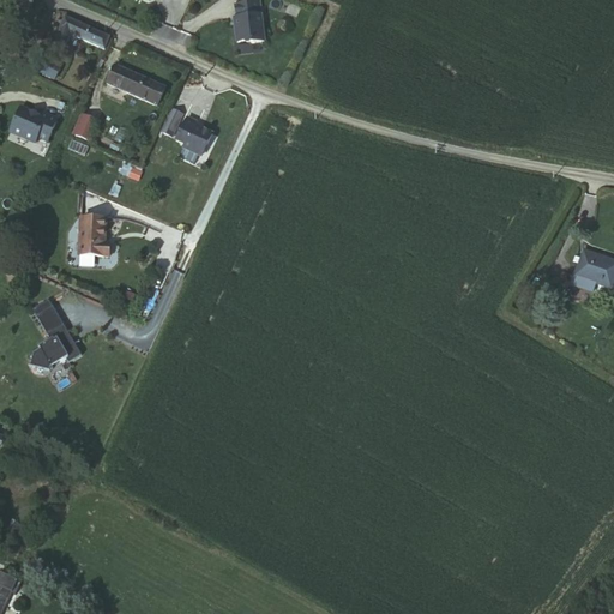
[(32,14),(37,4),(26,0),(14,0),(13,5),(32,14)]
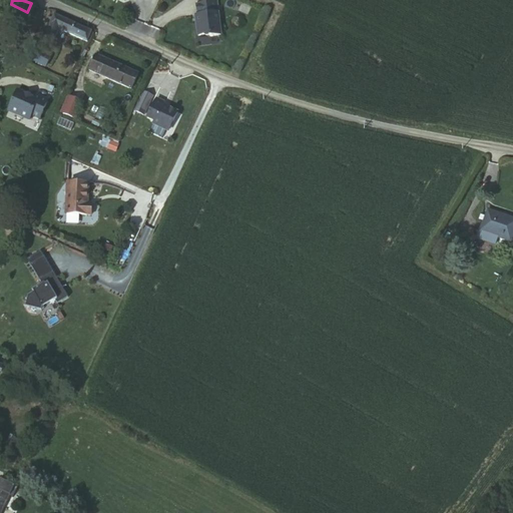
[(218,39),(215,6),(195,8),(196,18),(195,18),(195,22),(196,22),(196,25),(194,27),(196,38),(205,37),(208,39),(218,39)]
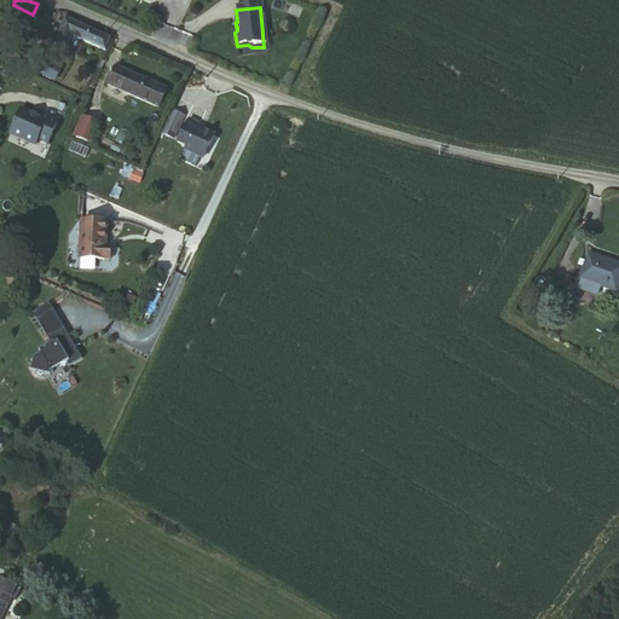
[(108,58),(114,46),(68,24),(55,51),(67,56),(74,42),(108,58)]
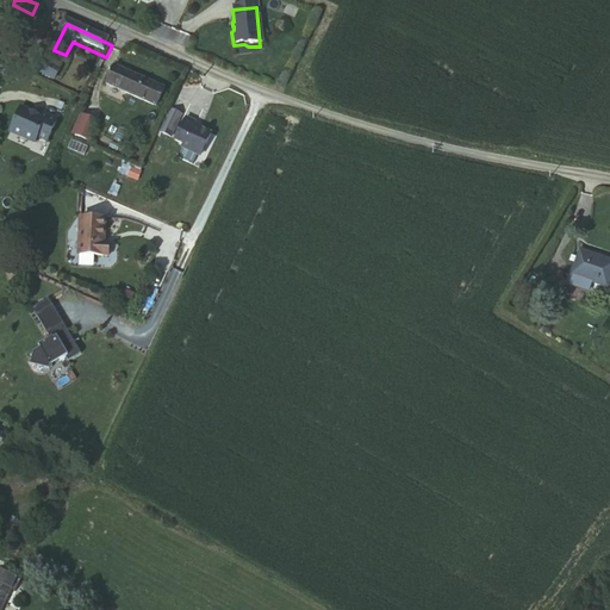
[(61,69),(43,61),(37,73),(55,80),(61,69)]
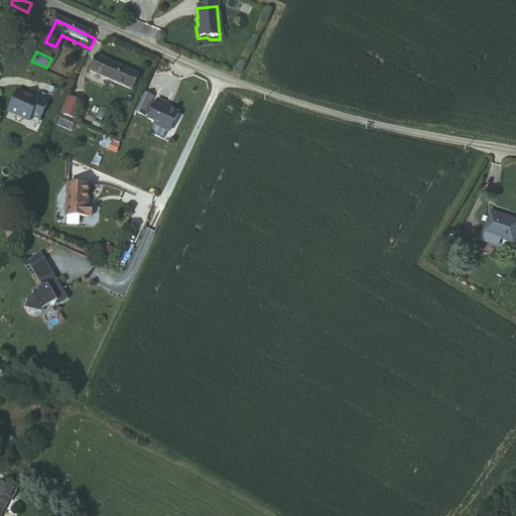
[(142,76),(103,55),(94,71),(133,91),(142,76)]
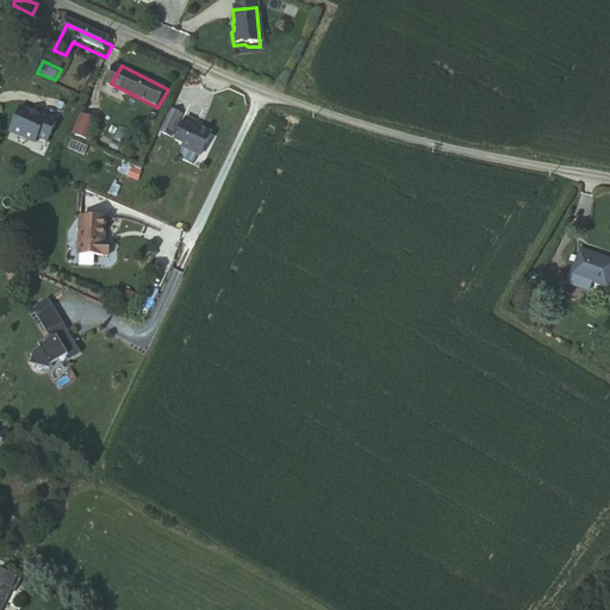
[(7,134),(35,145),(38,138),(47,143),(56,122),(20,105),(7,134)]
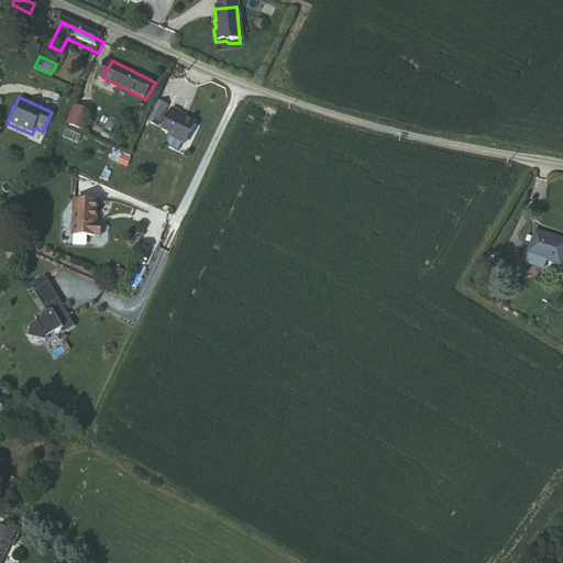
[(73,103),(63,123),(86,133),(96,114),(73,103)]
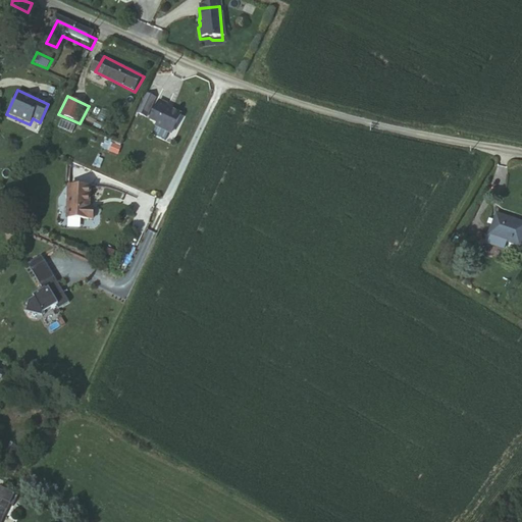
[(144,96),(137,115),(145,118),(153,99),(144,96)]
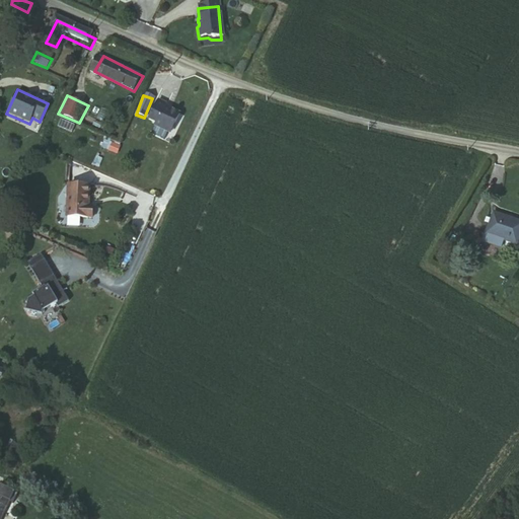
[(169,103),(161,100),(151,120),(159,123),(157,126),(171,133),(175,131),(183,114),(174,109),(168,106),(169,104),(169,103)]
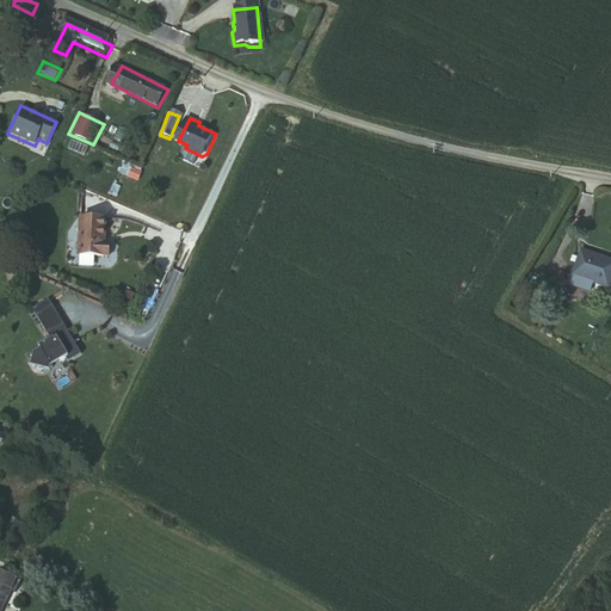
[(119,173),(136,181),(141,172),(124,164),(119,173)]
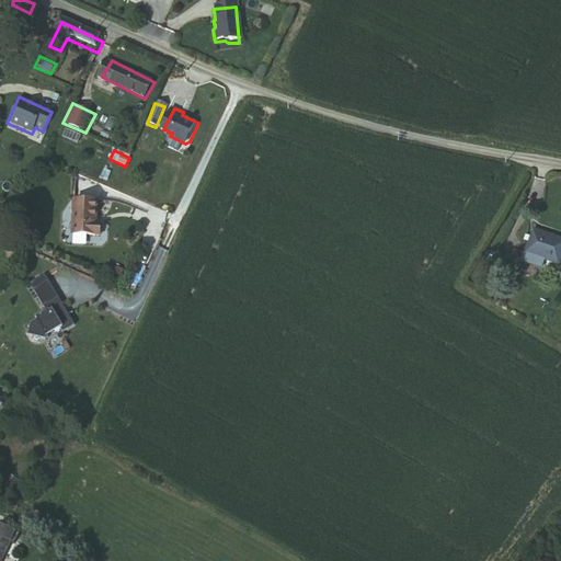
[(100,199),(76,198),(75,233),(103,236),(103,224),(99,224),(100,199)]
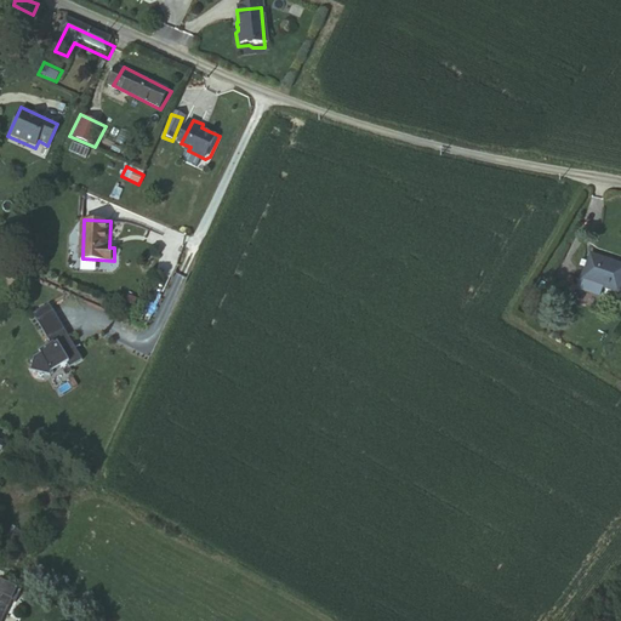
[(620,269),(620,258),(591,249),(582,272),(616,284),(620,269)]
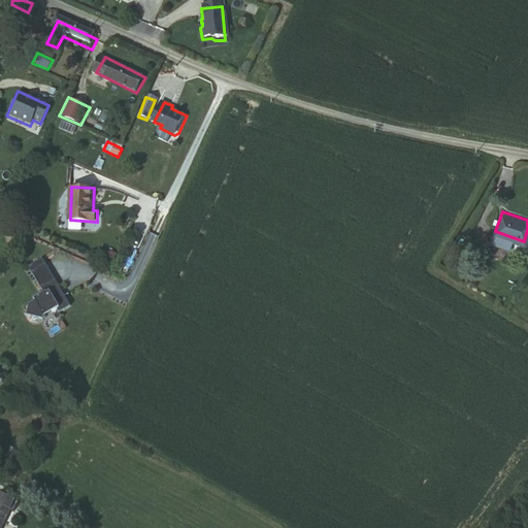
[(28,267),(42,295),(23,304),(33,324),(67,305),(43,259),(28,267)]
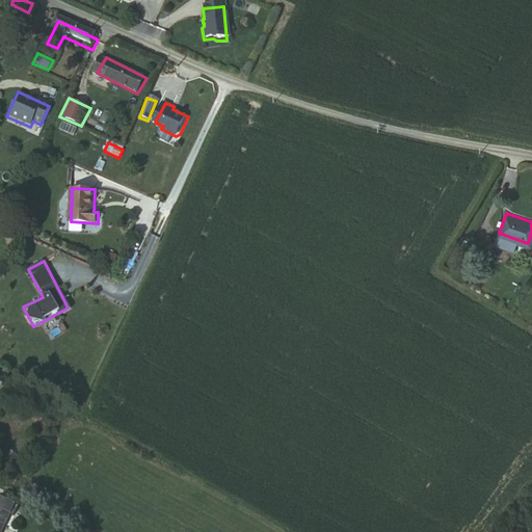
[(0,531),(9,514),(11,515),(17,505),(0,498),(0,531)]
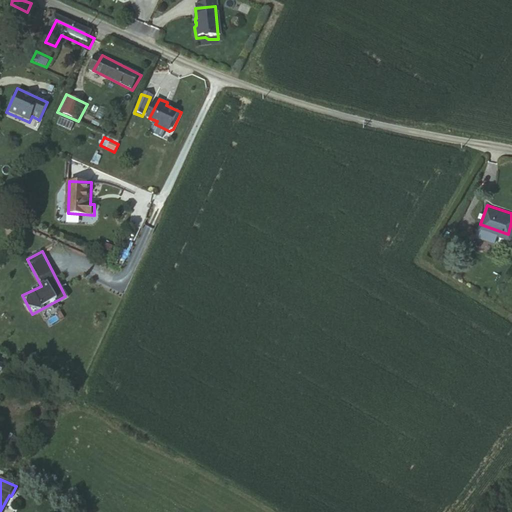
All buildings are outlined.
